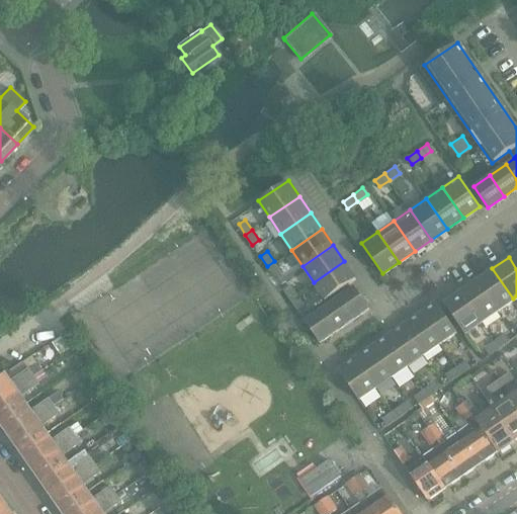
[(274,261),(267,266),(274,276),(281,271),(274,261)]
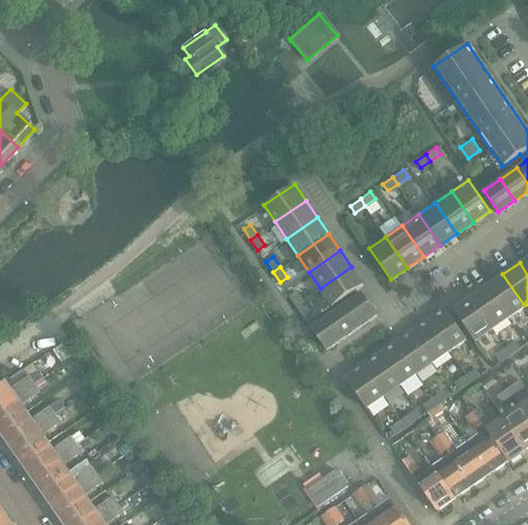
[(351,267),(320,288),(332,305),(363,283),(351,267)]
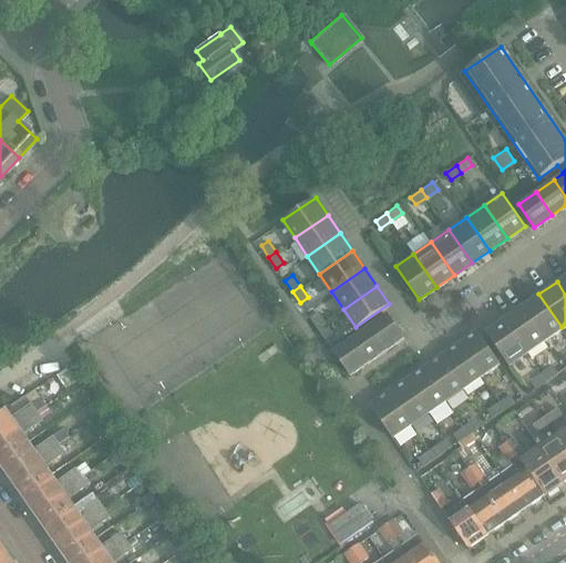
[(538,294),(521,306),(544,339),(562,327),(538,294)]
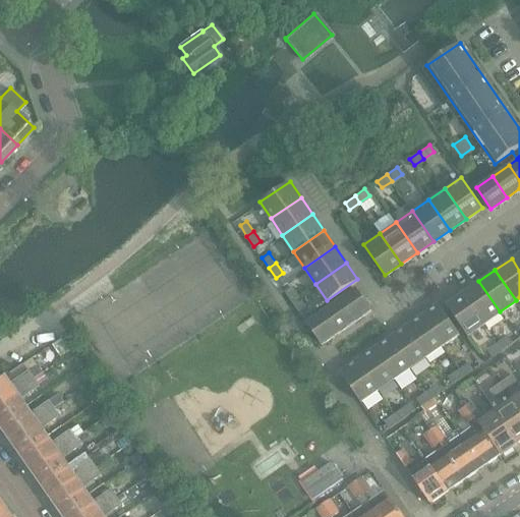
[(478,281),(462,292),(483,323),(500,311),(478,281)]
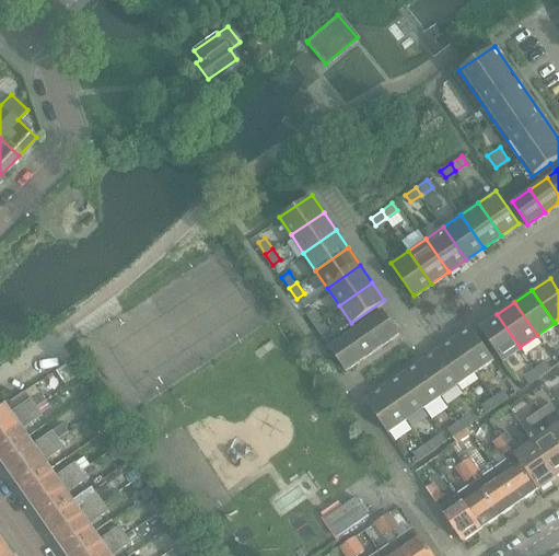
[(313,307),(305,312),(313,323),(321,317),(313,307)]
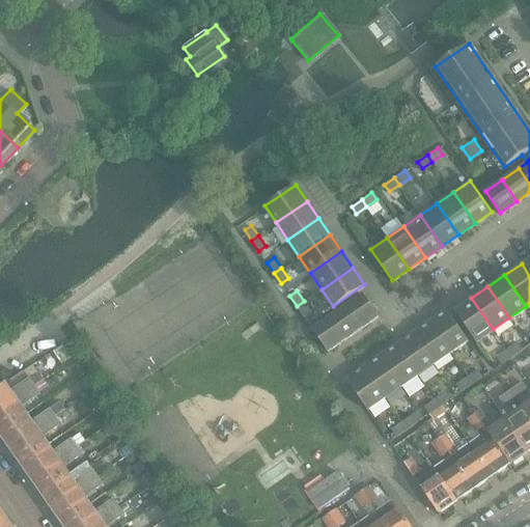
[(363,293),(346,305),(361,327),(379,314),(363,293)]
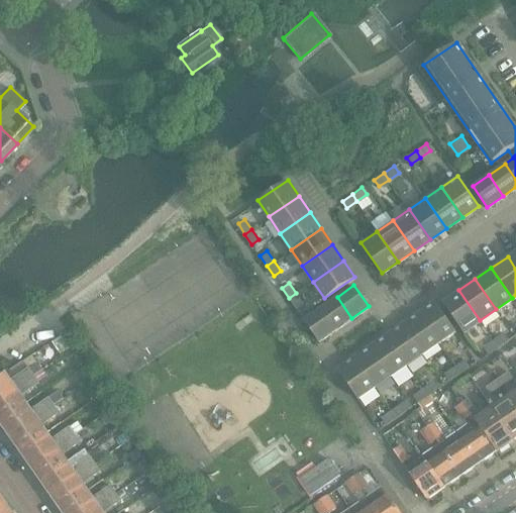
[(458,290),(442,302),(463,332),(480,320),(458,290)]
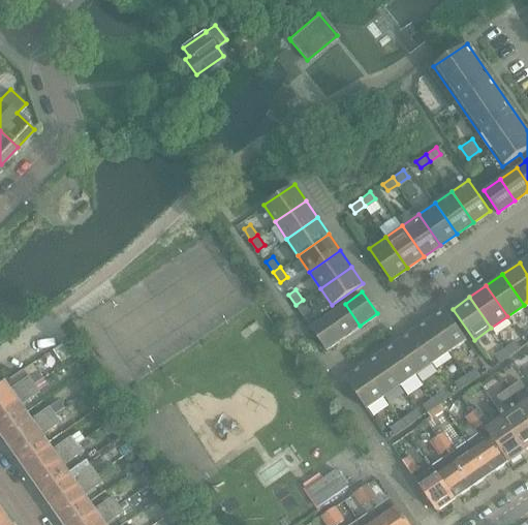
[(303,300),(296,305),(303,315),(310,310),(303,300)]
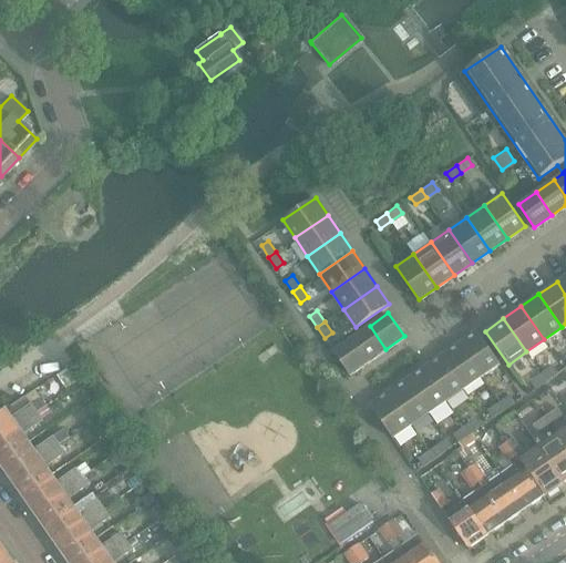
[(370,326),(351,338),(368,361),(386,349),(370,326)]
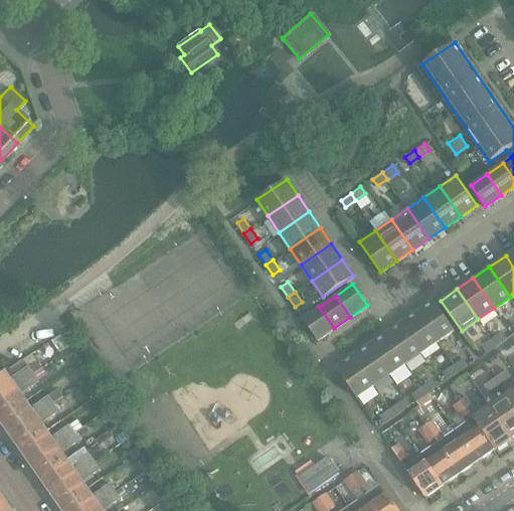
[(433,299),(416,310),(437,340),(454,329),(433,299)]
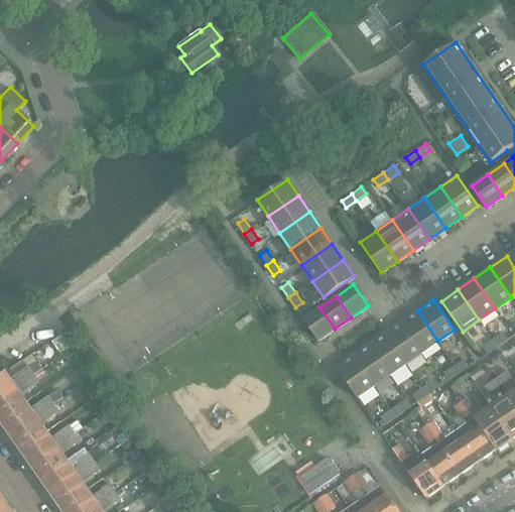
[(319,307),(303,318),(317,340),(335,329),(319,307)]
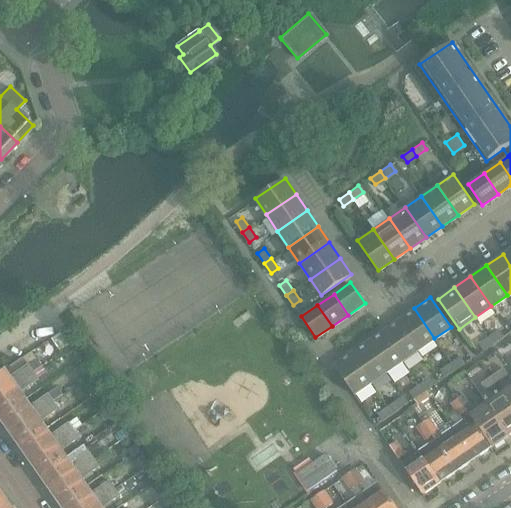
[(414,308),(398,319),(418,349),(434,338),(414,308)]
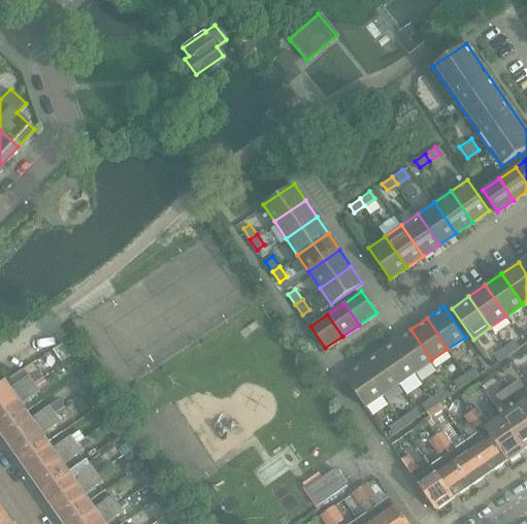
[(410,329),(394,340),(415,371),(431,360),(410,329)]
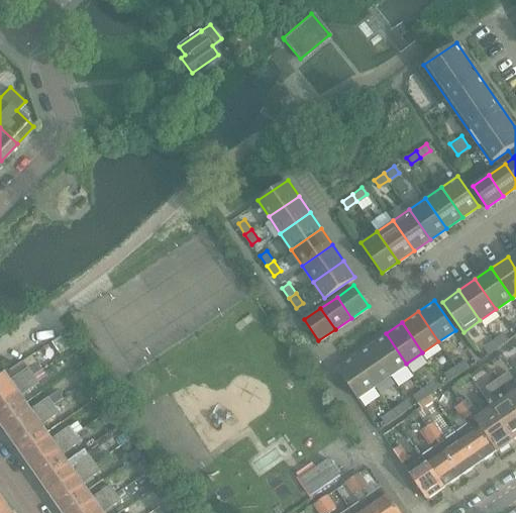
[(503,331),(493,338),(498,345),(508,338),(503,331)]
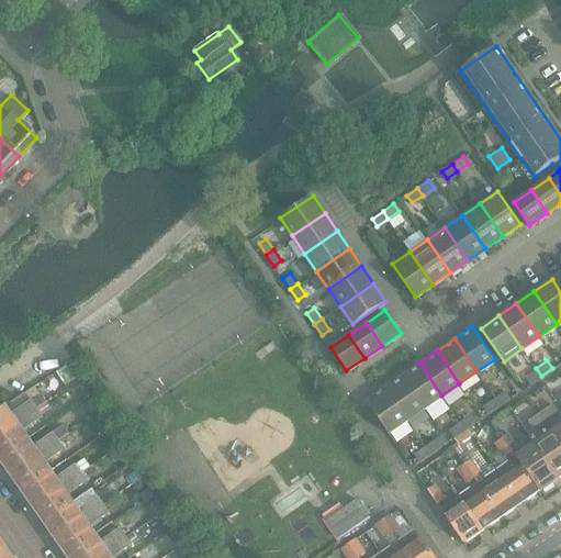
[(419,363),(402,376),(424,408),(441,395),(419,363)]
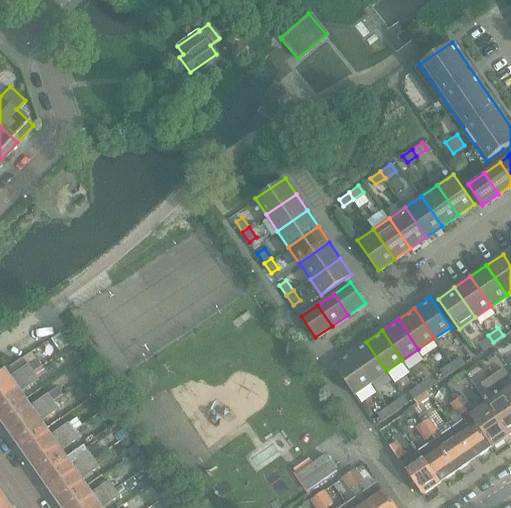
[(488,335),(478,342),(483,349),(493,342),(488,335)]
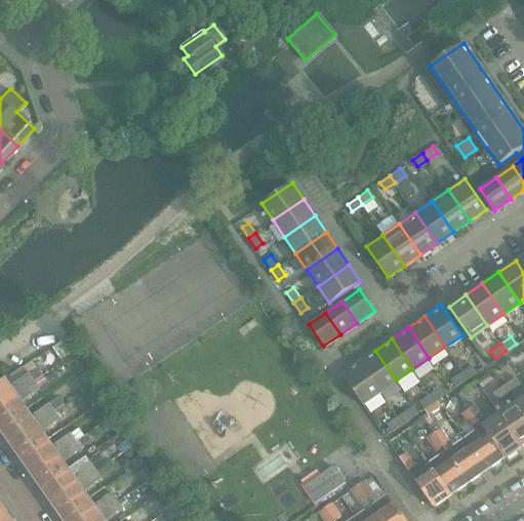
[(375,351),(359,362),(379,392),(396,381),(375,351)]
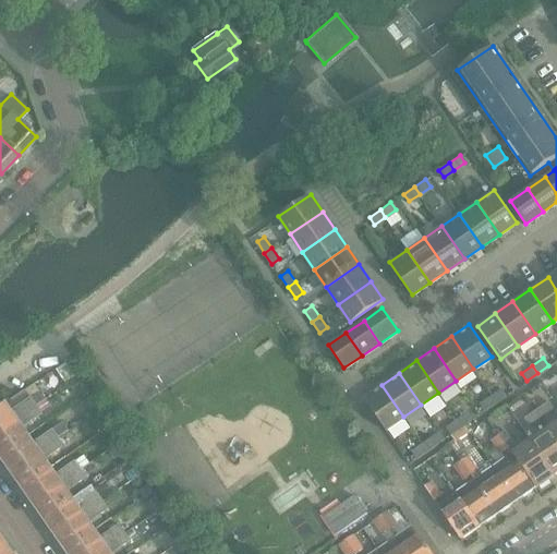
[(382,385),(364,397),(386,430),(403,417),(382,385)]
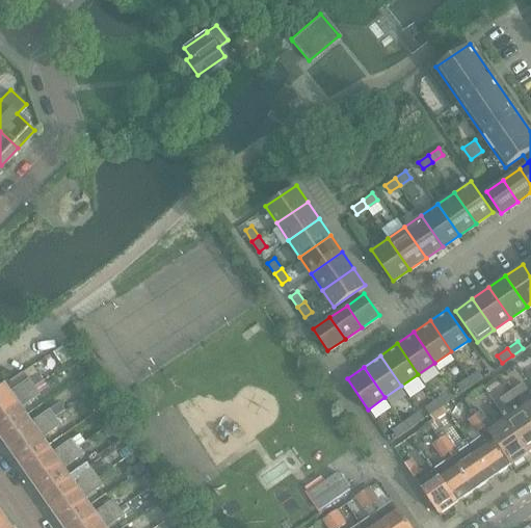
[(478,369),(468,376),(473,384),(483,376),(478,369)]
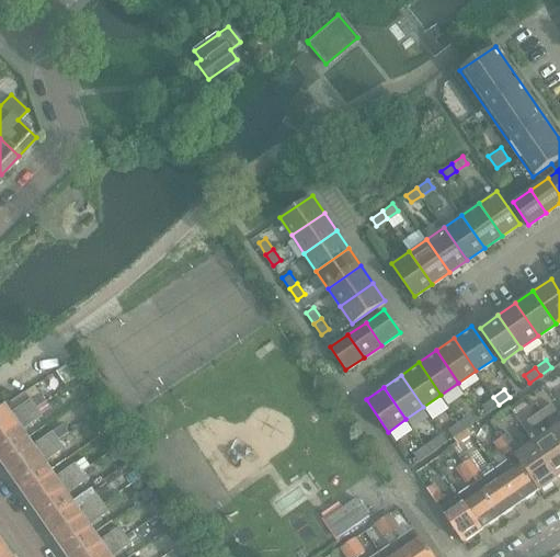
[(493,397),(482,405),(488,411),(499,405),(493,397)]
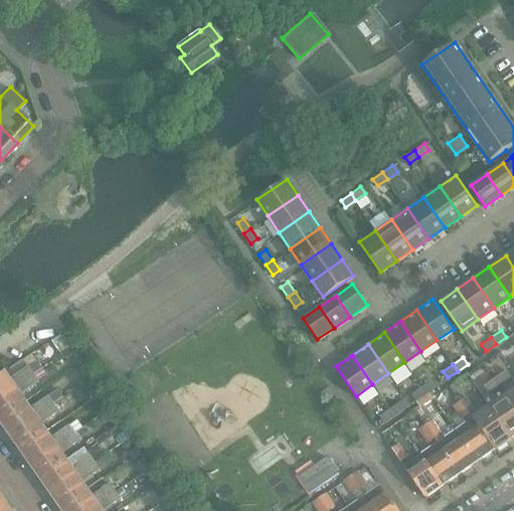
[(0,393),(32,372),(26,365),(10,376),(5,369),(0,372),(0,393)]
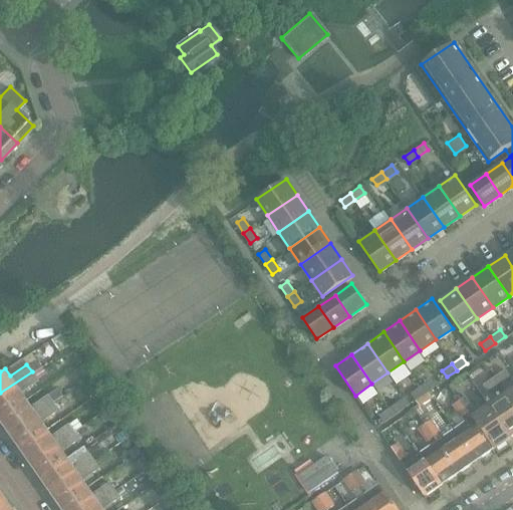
[(493,375),(498,381),(509,374),(504,367),(493,375)]
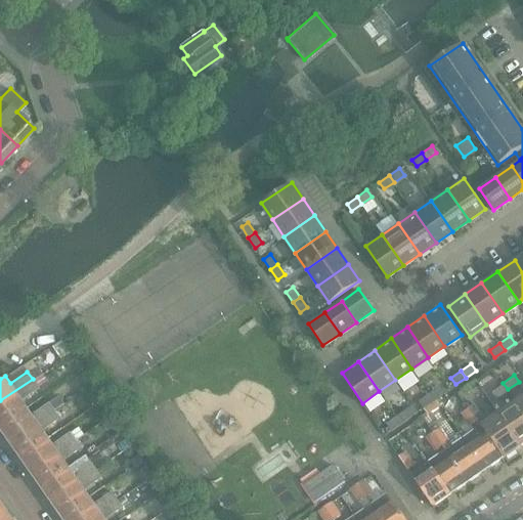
[(33,379),(0,400),(0,423),(26,405),(20,398),(38,386),(33,379)]
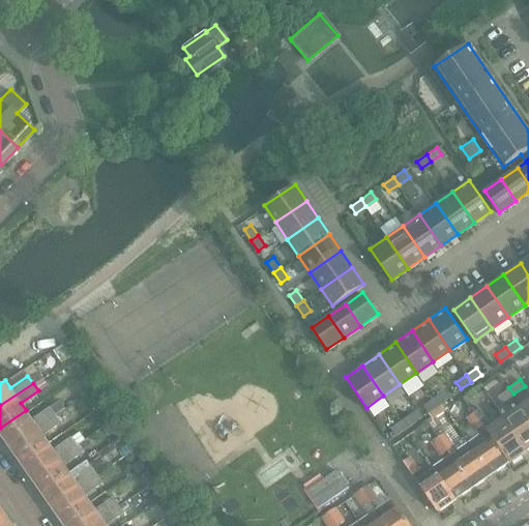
[(508,387),(497,396),(501,402),(513,393),(508,387)]
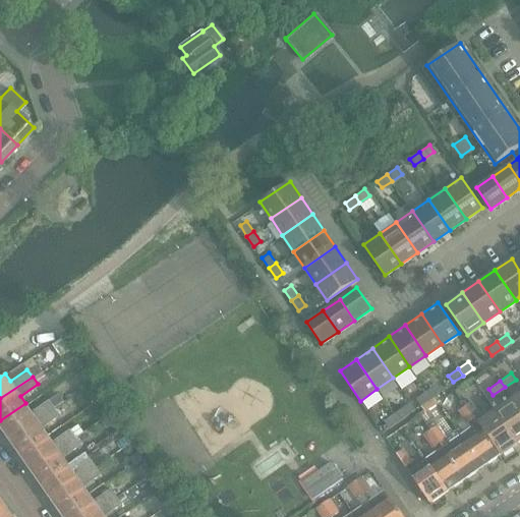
[(437,383),(426,390),(430,397),(441,390),(437,383)]
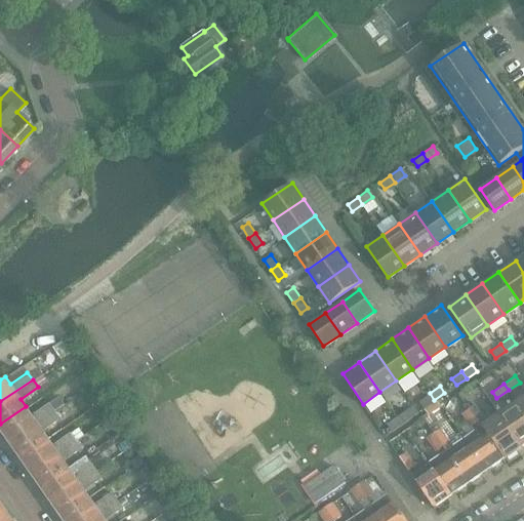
[(430,393),(419,400),(424,407),(434,400),(430,393)]
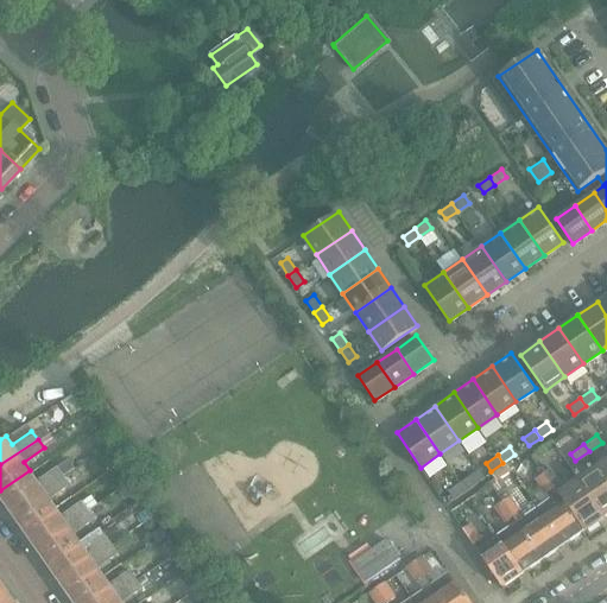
[(606,477),(598,463),(577,477),(604,514),(606,512),(606,477)]
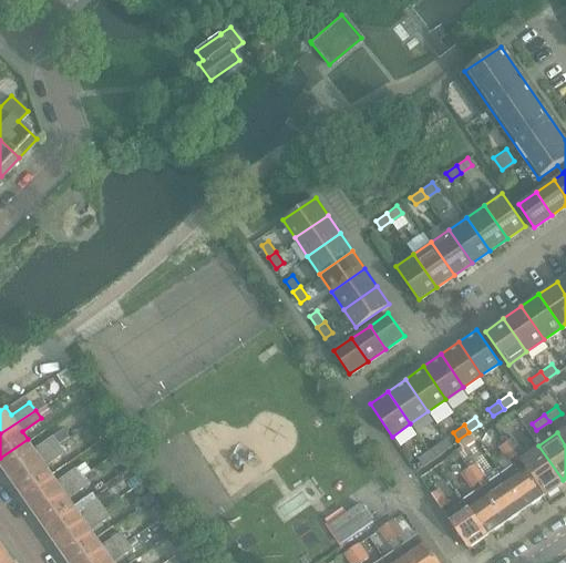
[(28,439),(0,458),(0,466),(8,477),(58,442),(52,434),(33,448),(28,439)]
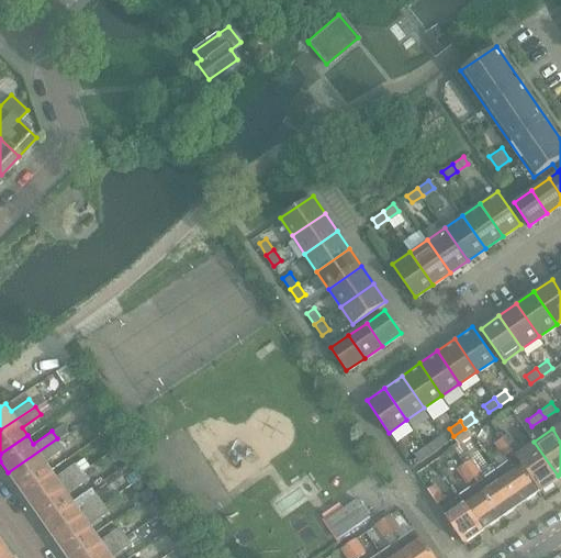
[(508,432),(502,436),(512,450),(515,455),(515,454),(539,489),(558,476),(534,442),(526,447),(522,442),(518,445),(508,432)]
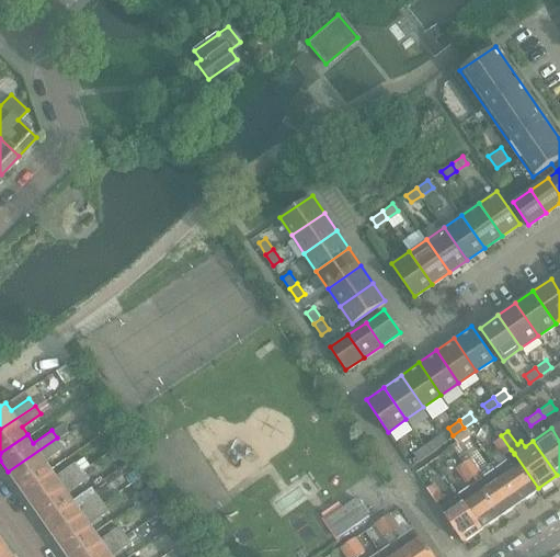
[(501,435),(494,441),(503,454),(511,450),(501,435)]
